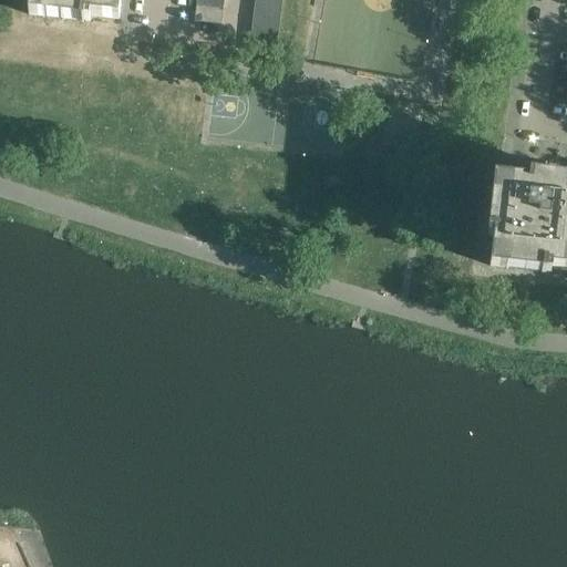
[(30,0),(29,14),(89,21),(90,16),(119,19),(121,0),(30,0)]
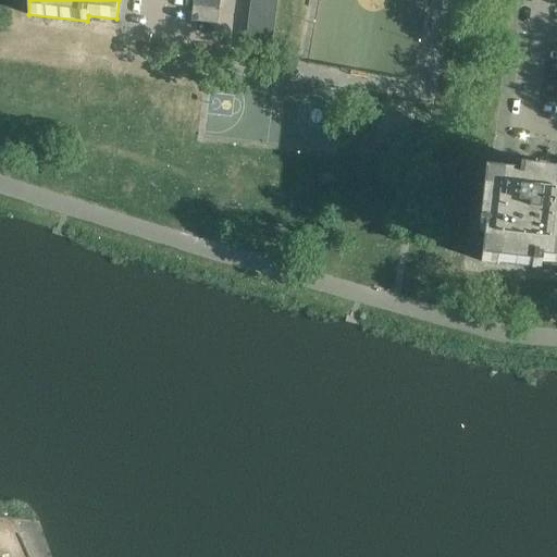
[(219,0),(193,0),(193,5),(219,9),(219,0)]
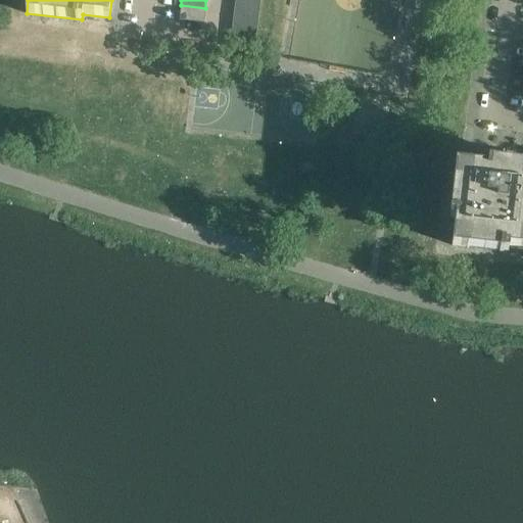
[(239,0),(235,0),(234,11),(258,14),(259,2),(239,0)]
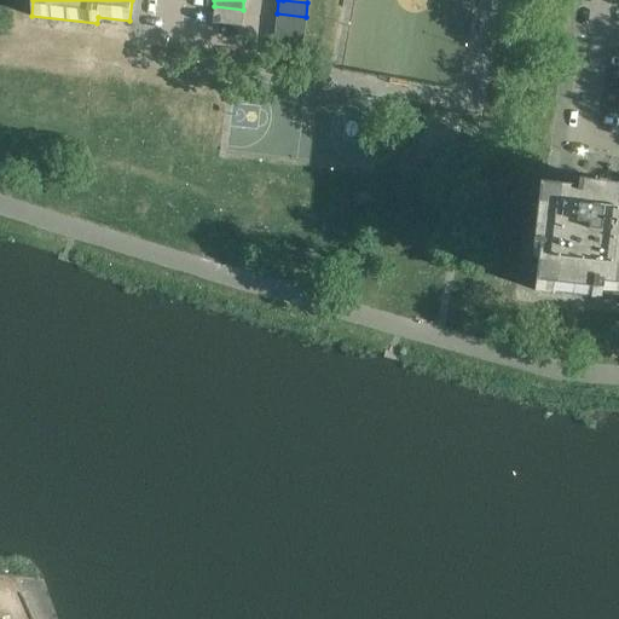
[(243,10),(214,6),(212,22),(242,25),(243,10)]
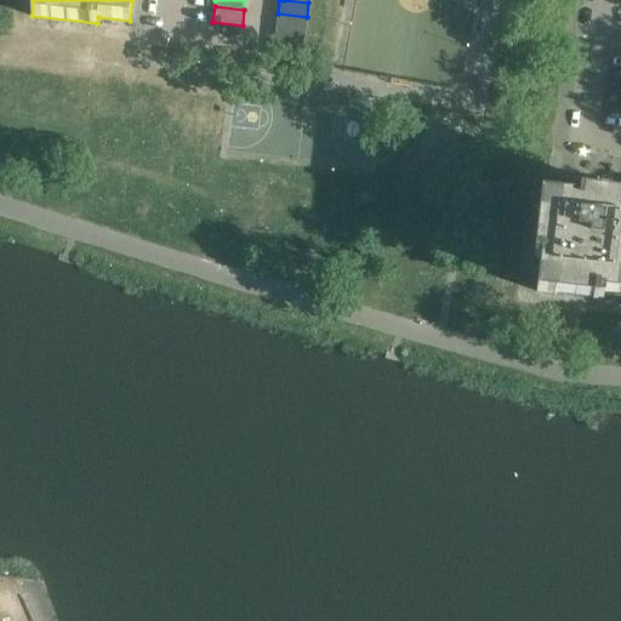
[(278,13),(277,28),(305,32),(307,17),(278,13)]
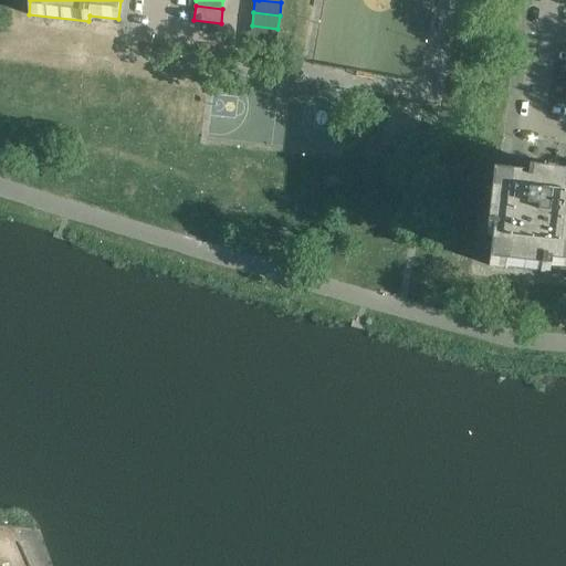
[(252,25),(250,39),(276,42),(278,29),(252,25)]
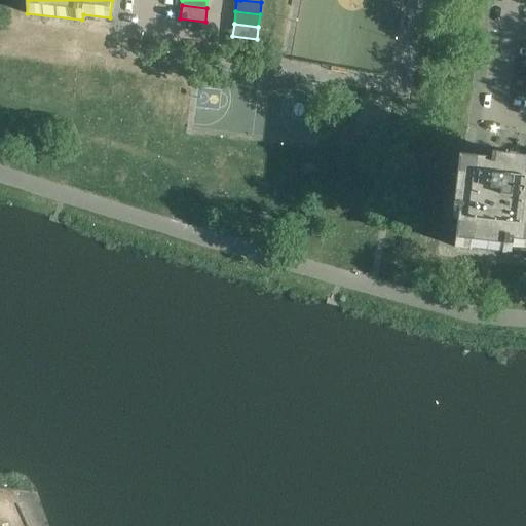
[(232,36),(231,48),(255,51),(257,39),(232,36)]
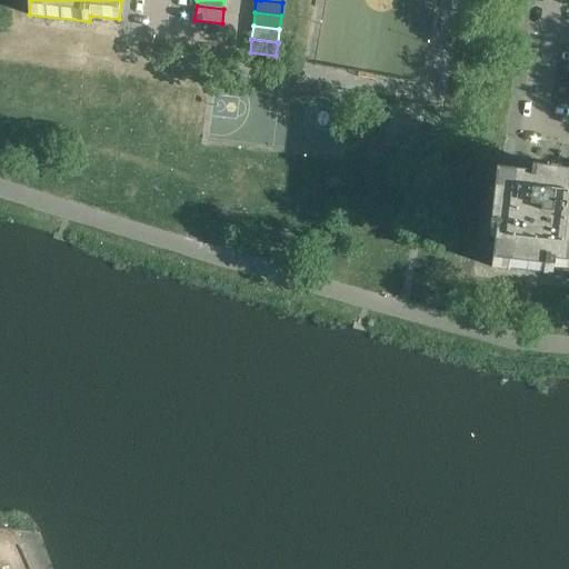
[(523,180),(496,177),(489,232),(489,238),(495,238),(491,267),(547,273),(552,273),(553,268),(568,269),(568,171),(566,171),(566,167),(532,162),(532,168),(526,167),(523,180)]
